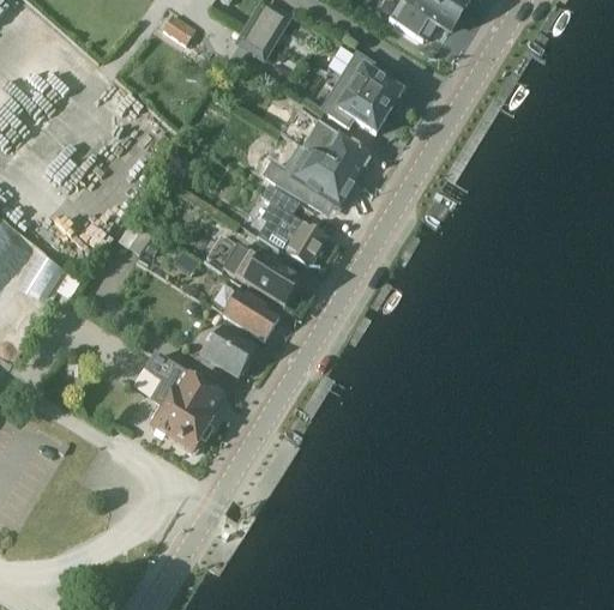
[(379,0),(373,12),(422,42),(422,41),(417,37),(428,20),(449,32),(467,2),(462,0),(379,0)]
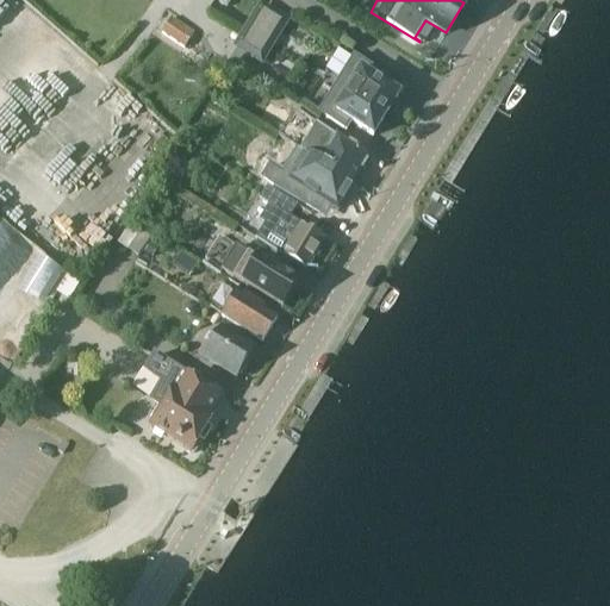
[(288,18),(260,1),(234,44),(261,62),(288,18)]
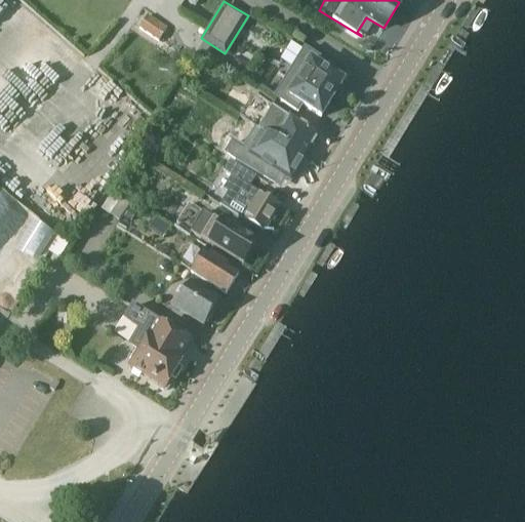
[(142,22),(158,36),(168,25),(152,9),(142,22)]
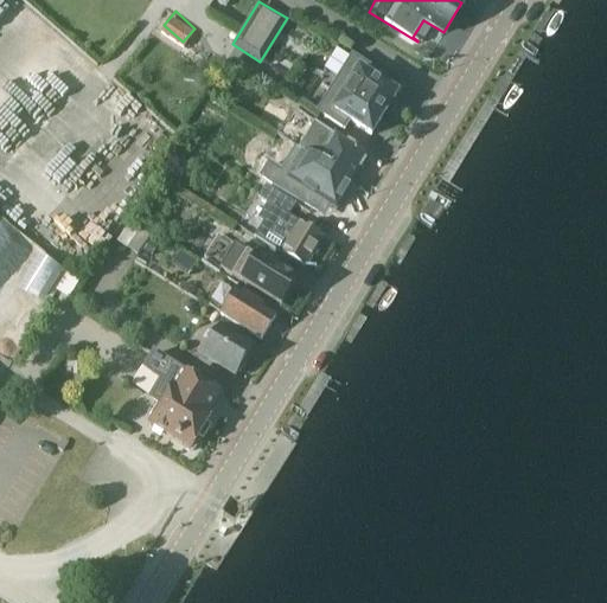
[(317,111),(344,128),(349,120),(369,133),(371,134),(371,132),(379,119),(381,117),(379,116),(385,109),(387,108),(395,94),(396,92),(394,91),(374,79),(378,71),(352,55),(317,111)]
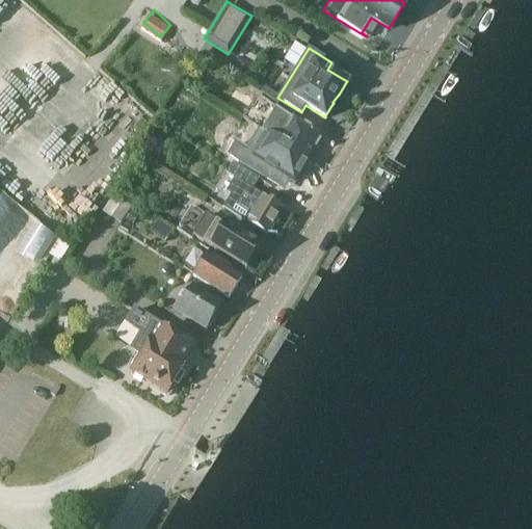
[(266,93),(290,108),(290,107),(277,100),(266,93)]
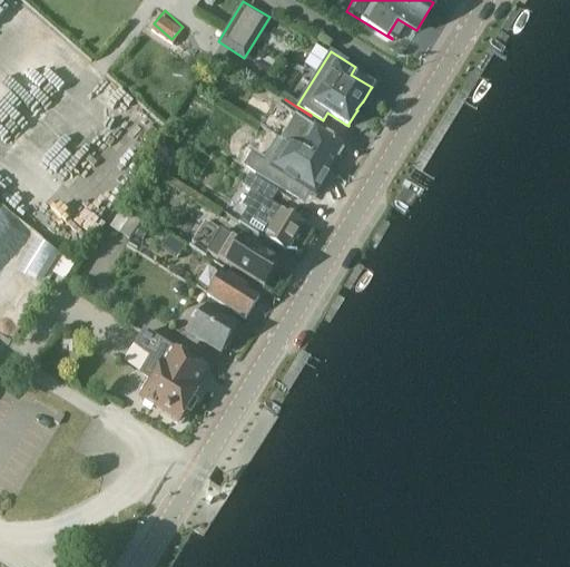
[(180,105),(174,117),(173,116),(167,125),(173,129),(179,120),(178,119),(185,107),(180,105)]
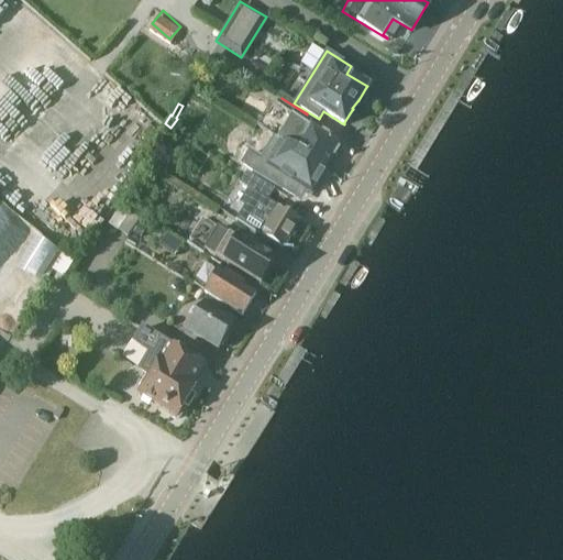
[(341,143),(311,124),(293,113),(276,138),(296,149),(326,167),(341,143)]
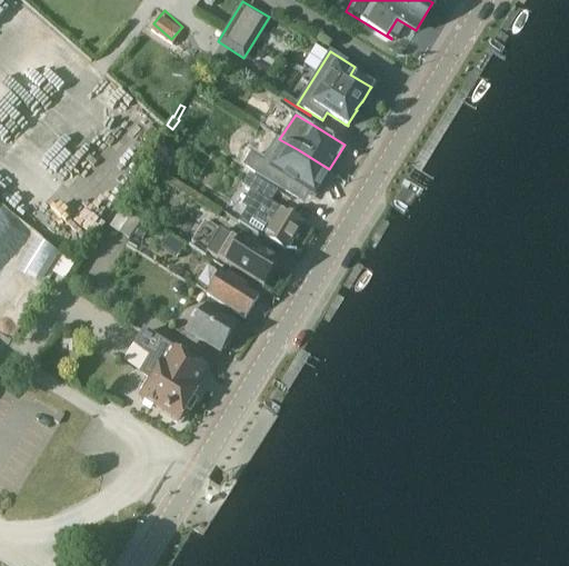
[(167,150),(178,142),(172,133),(160,141),(167,150)]
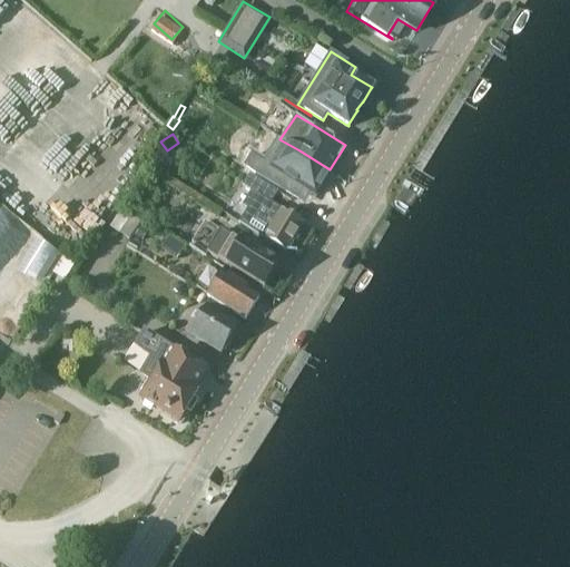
[(279,139),(273,135),(265,147),(272,152),(284,159),(287,152),(296,157),(285,174),(315,193),(330,169),(300,150),(279,139)]
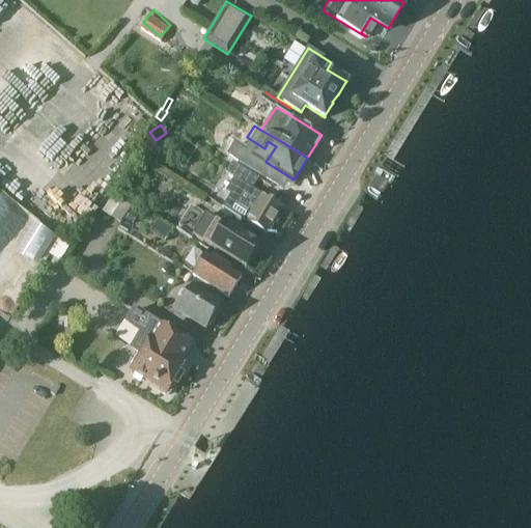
[(232,161),(231,163),(257,179),(264,167),(239,151),(232,161)]
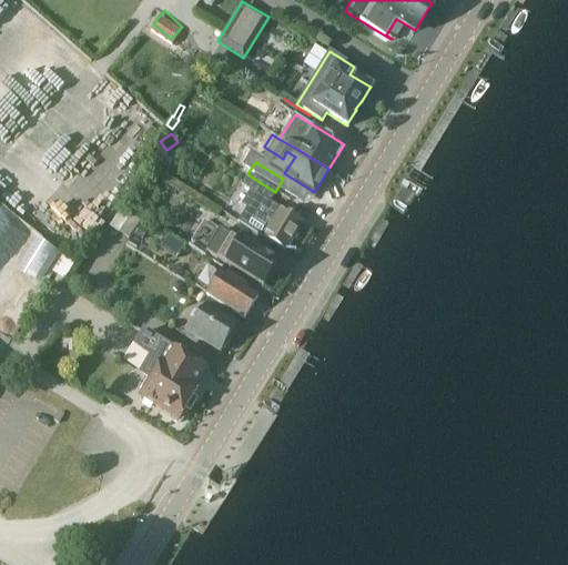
[(302,221),(281,209),(270,201),(275,192),(247,174),(241,183),(250,189),(241,203),(246,207),(237,221),(284,250),(302,221)]
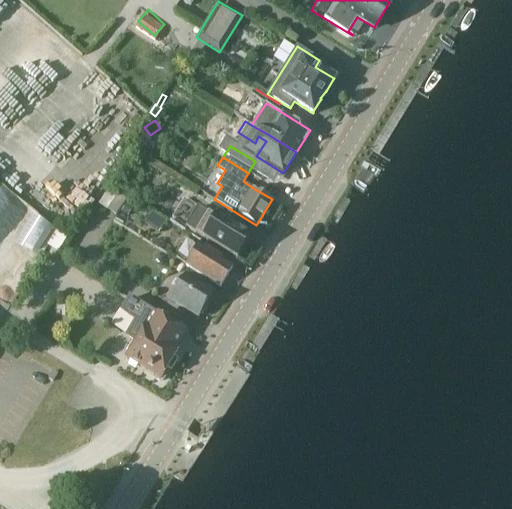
[(115,213),(126,197),(109,185),(99,201),(115,213)]
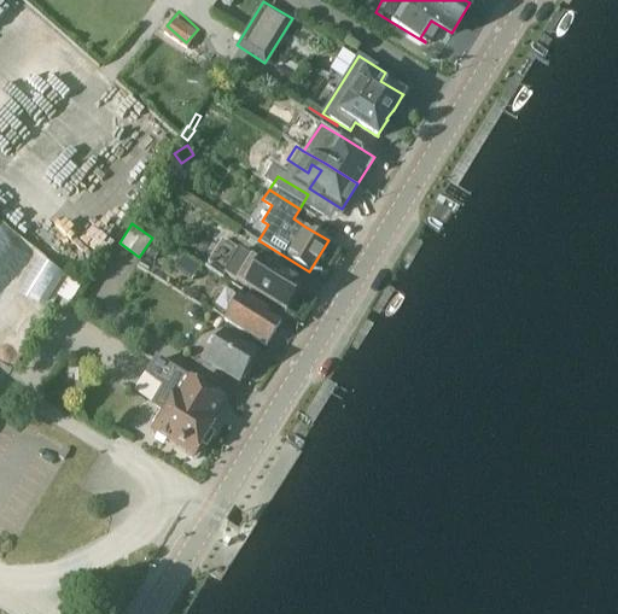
[(302,286),(251,255),(237,280),(286,310),(302,286)]
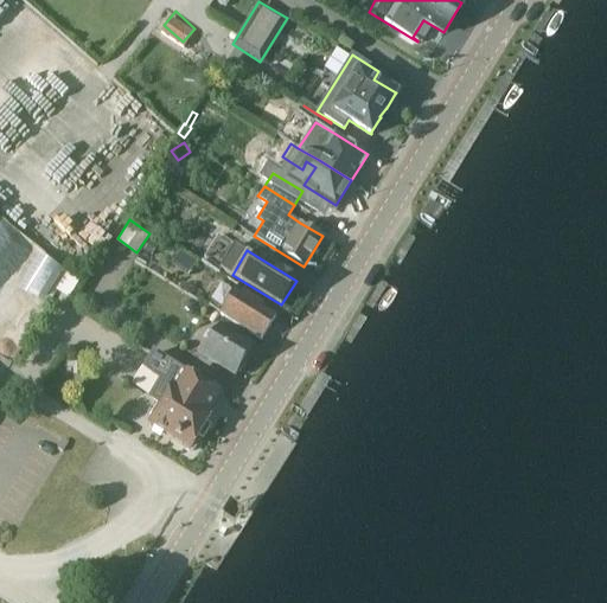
[(261,338),(276,313),(235,288),(219,313),(261,338)]
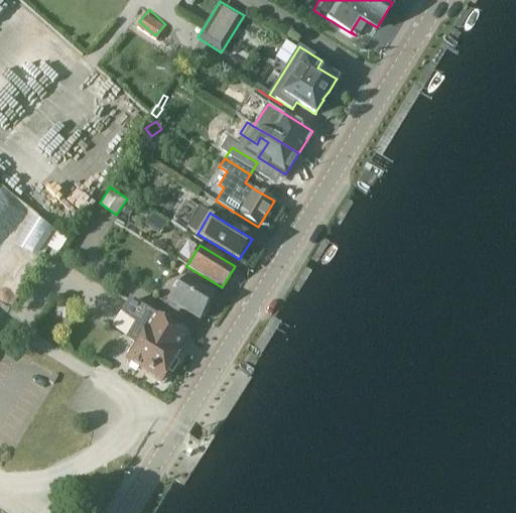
[(200,318),(215,294),(204,288),(207,282),(190,272),(172,301),(200,318)]
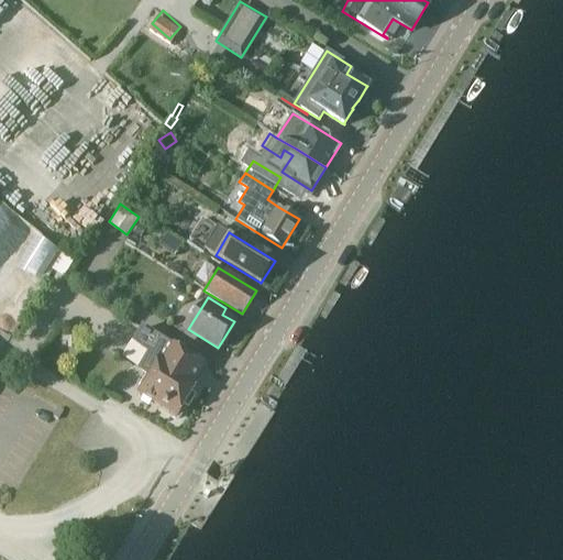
[(202,364),(158,337),(143,327),(124,358),(141,368),(151,352),(159,359),(155,366),(192,388),(197,382),(194,380),(202,364)]
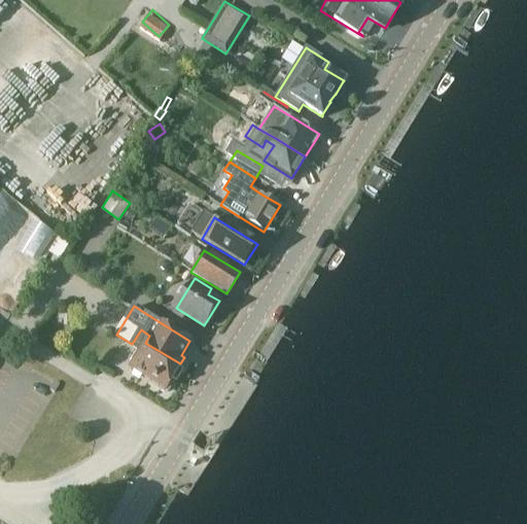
[(180,363),(145,343),(130,367),(165,388),(180,363)]
